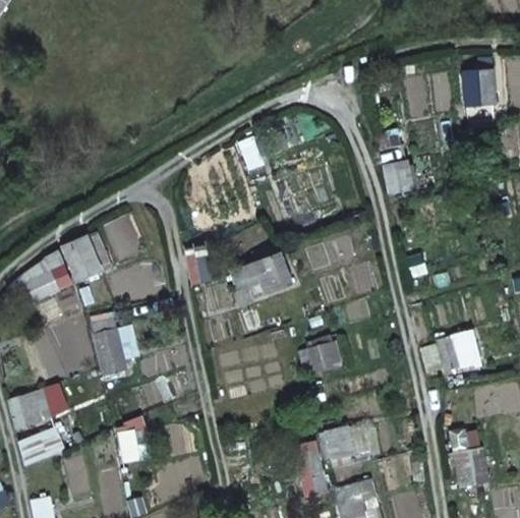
[(0,0),(0,13),(8,0),(0,0)]
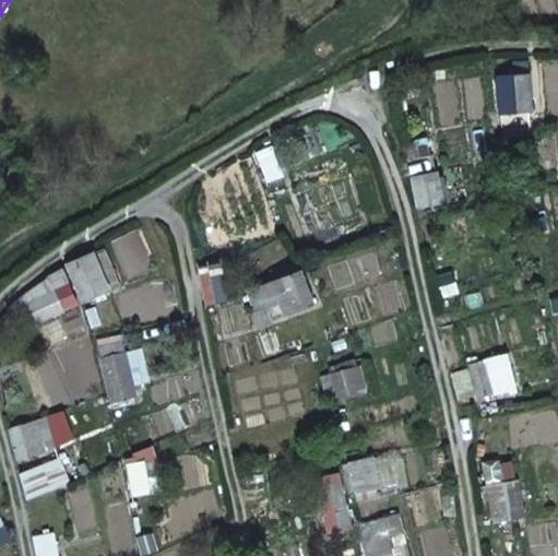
[(531,73),(498,75),(500,109),(533,107),(531,73)]
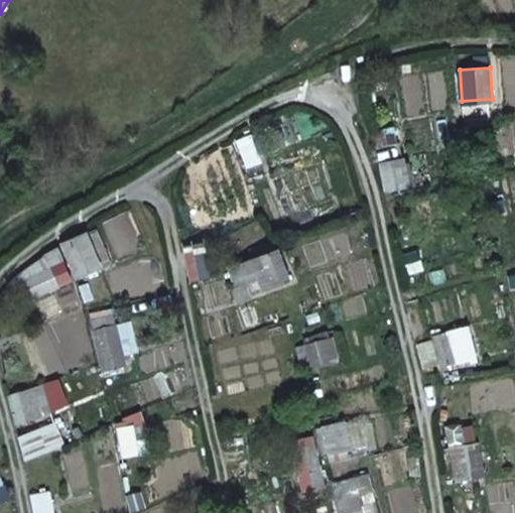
[(402,159),(384,162),(389,187),(407,183),(402,159)]
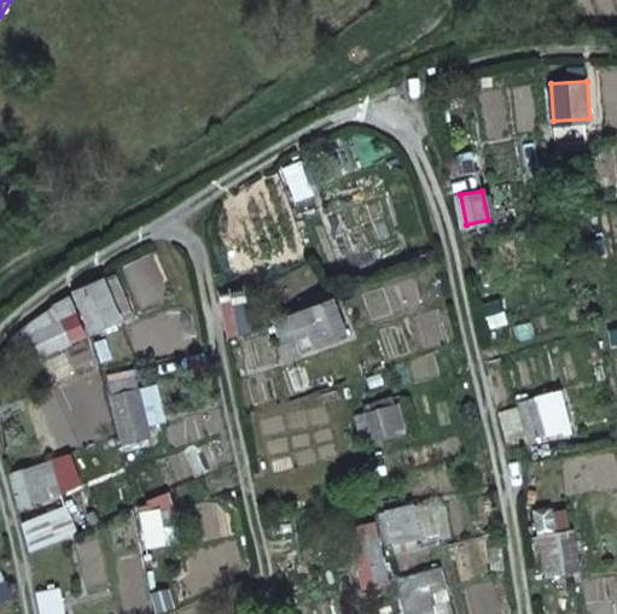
[(13,341),(5,345),(15,366),(87,332),(71,293),(33,319),(11,337),(13,341)]
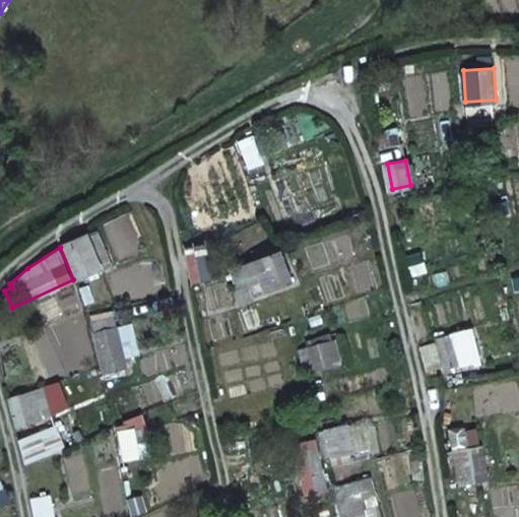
[(279,252),(235,268),(242,285),(262,278),(267,289),(290,281),(279,252)]
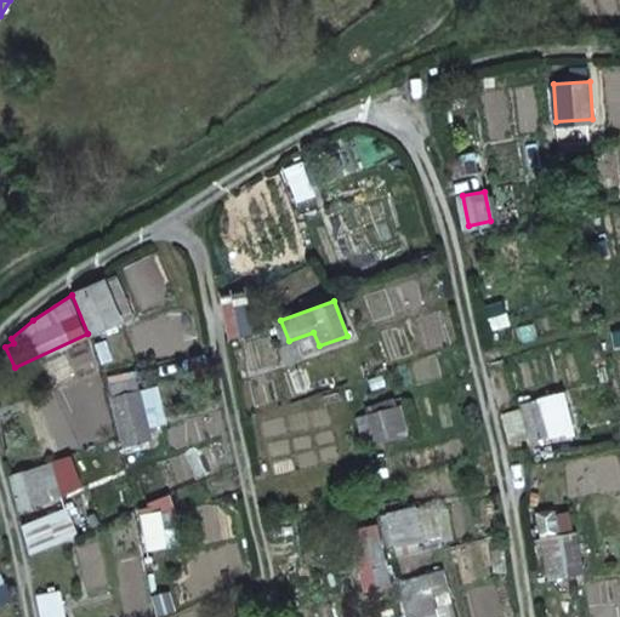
[(563,392),(521,403),(530,438),(572,428),(563,392)]
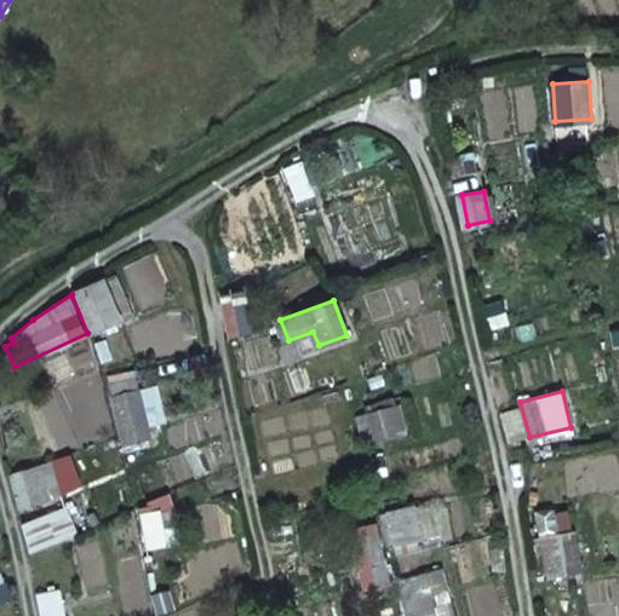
[(397,403),(370,412),(376,439),(405,431),(397,403)]
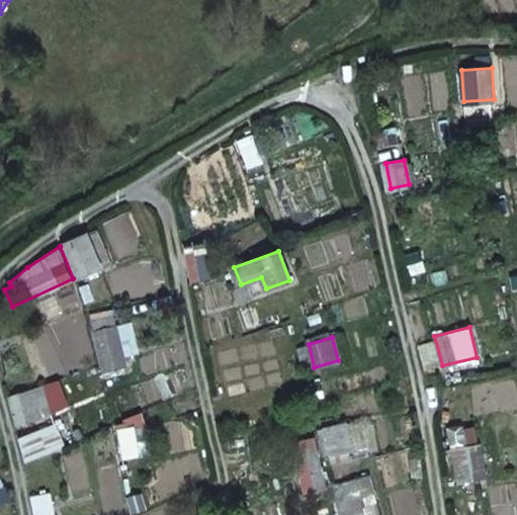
[(120,338),(98,344),(104,369),(126,364),(120,338)]
